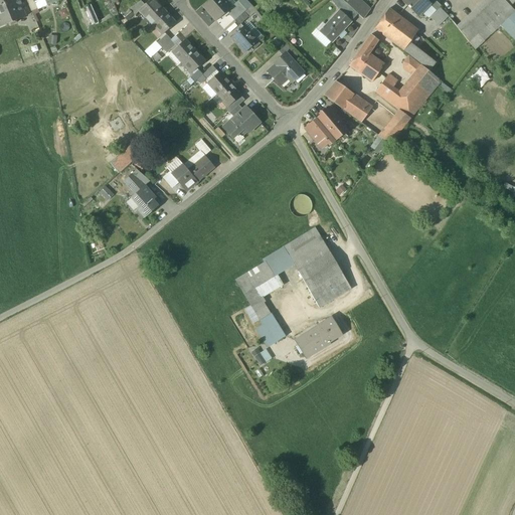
[(0,0),(0,27),(9,23),(10,25),(17,23),(16,21),(25,17),(22,10),(24,10),(19,0),(0,0)]
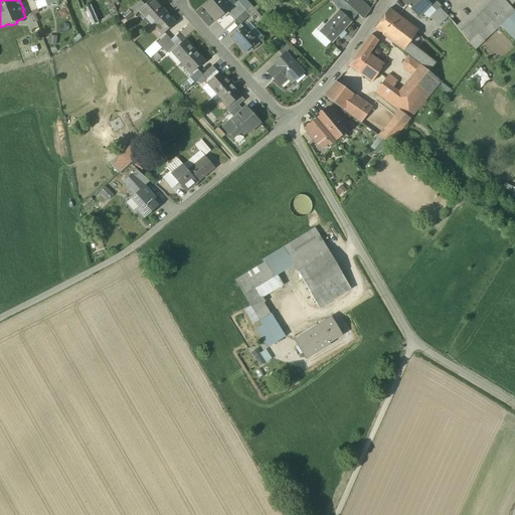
[(26,0),(31,11),(37,9),(34,1),(33,1),(33,0),(26,0)]
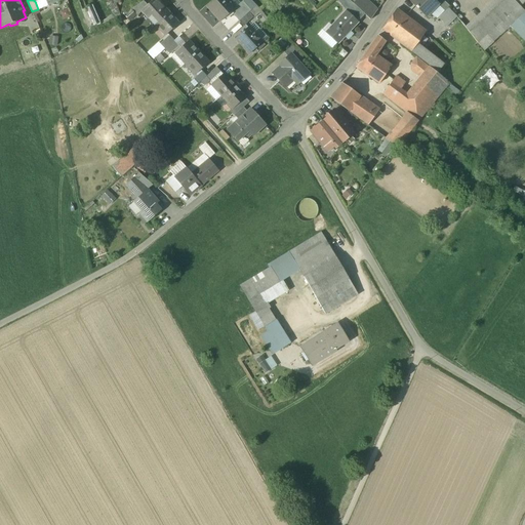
[(36,0),(35,1),(38,9),(59,0),(36,0)]
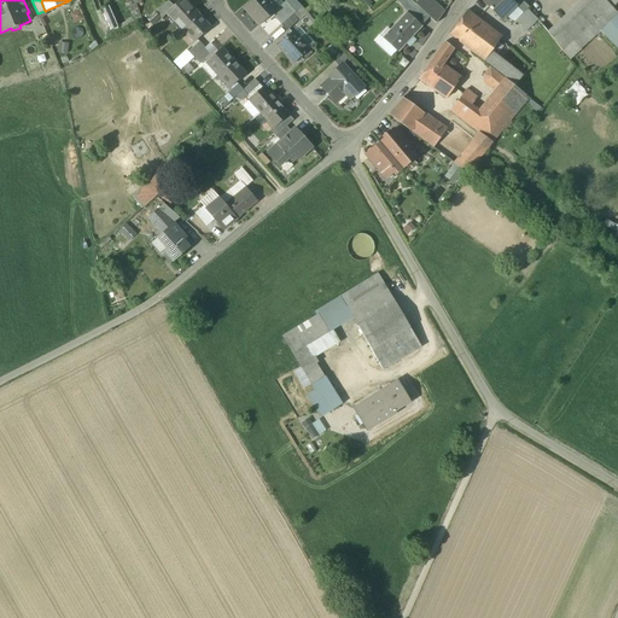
[(182,30),(184,29),(198,16),(184,0),(182,0),(175,7),(174,6),(167,13),(182,30)]
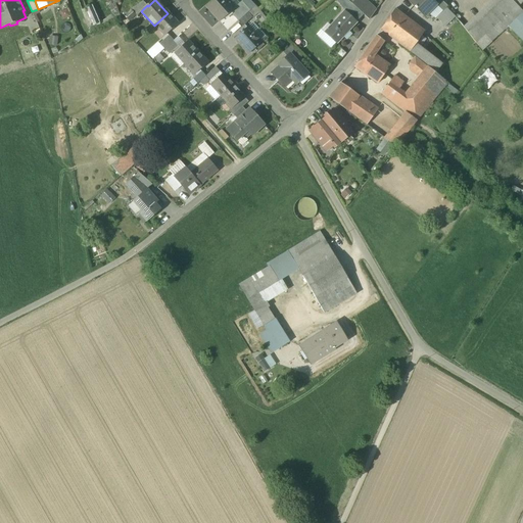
[(212,0),(206,6),(220,21),(230,12),(235,8),(234,8),(227,0),(212,0)]
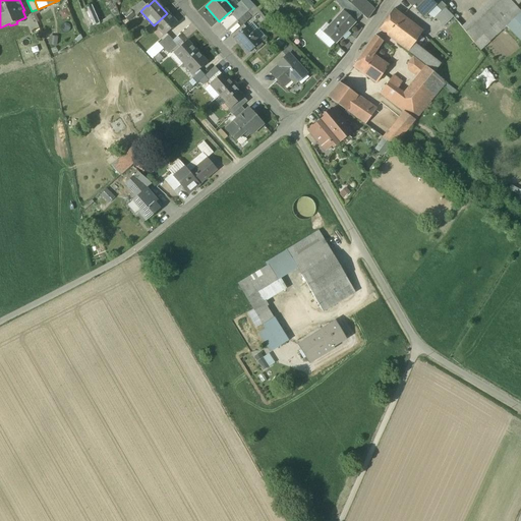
[(229,12),(237,21),(246,12),(254,5),(248,0),(241,0),(233,8),(234,8),(229,12)]
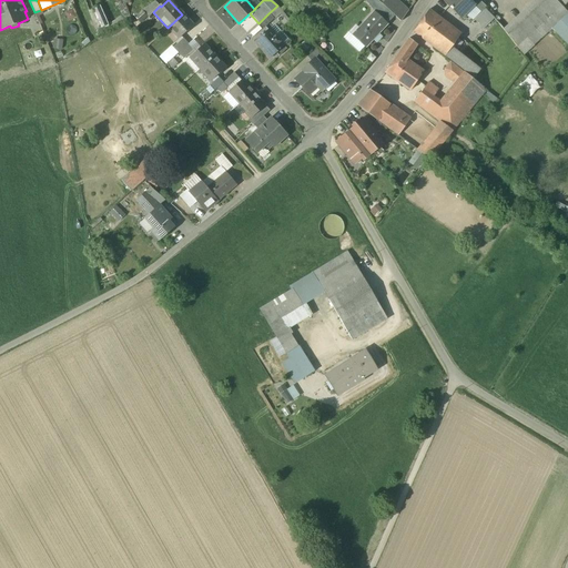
[(364,0),(376,11),(382,4),(385,0),(364,0)]
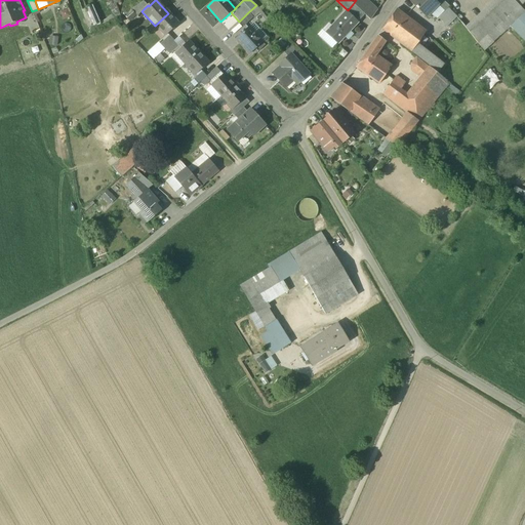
[(356,0),(353,4),(369,19),(378,9),(369,2),(369,3),(365,0),(356,0)]
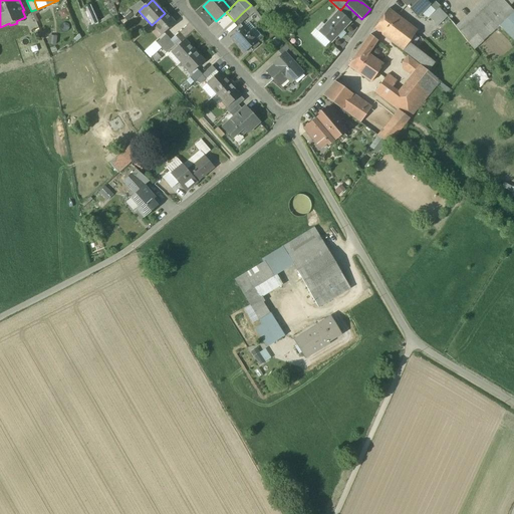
[(404,0),(402,2),(417,16),(429,5),(429,4),(426,1),(424,0),(404,0)]
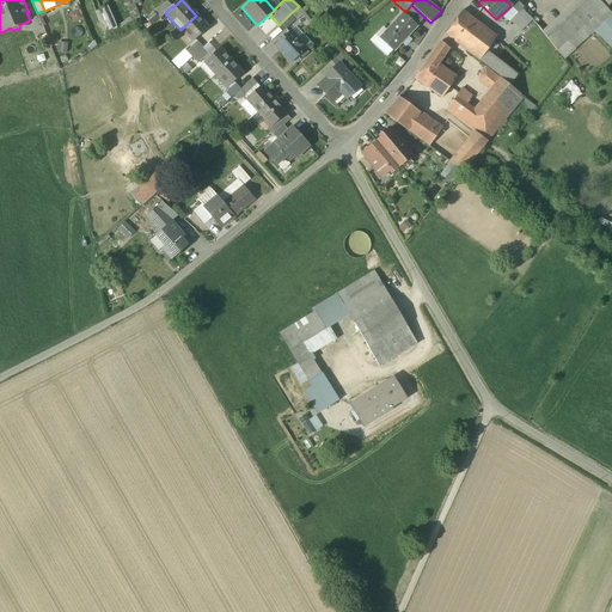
[(510,6),(518,12),(509,19),(521,31),(532,20),(521,8),(524,7),(515,0),(507,0),(507,1),(510,5),(510,6)]
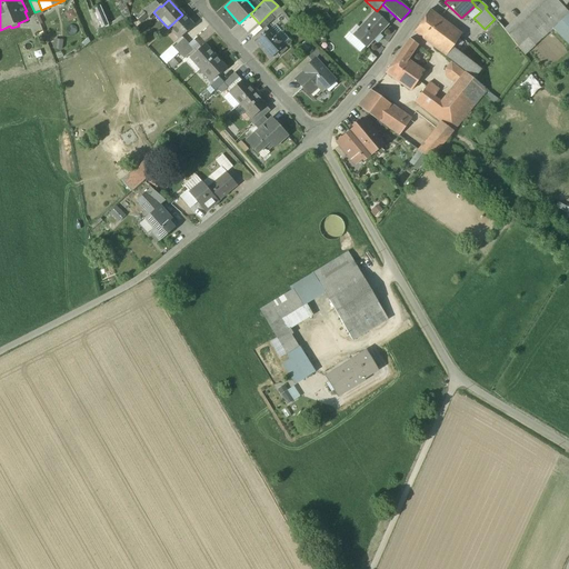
[(525,55),(552,29),(568,45),(568,11),(566,8),(563,7),(556,0),(535,0),(503,29),(525,55)]
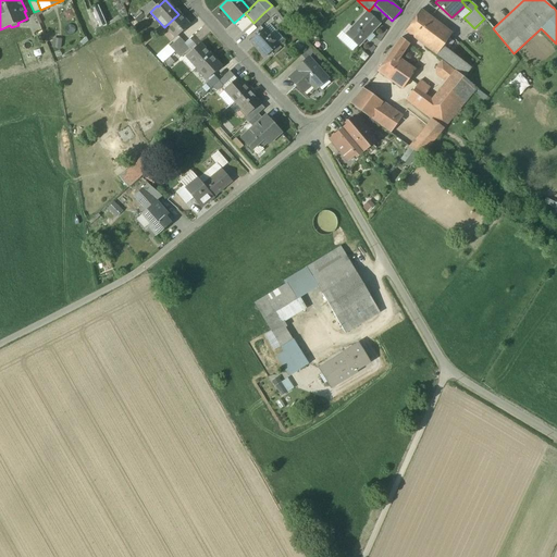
[(139,10),(145,16),(150,12),(157,5),(152,1),(139,10)]
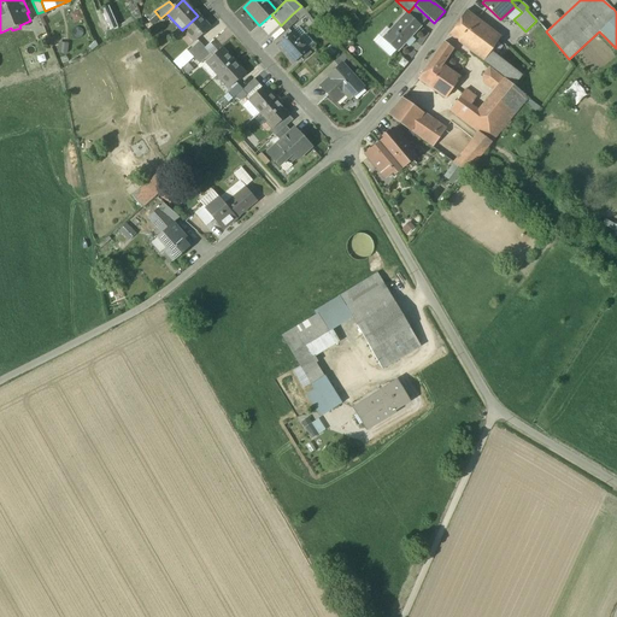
[(292,15),(298,21),(306,12),(301,6),(292,15)]
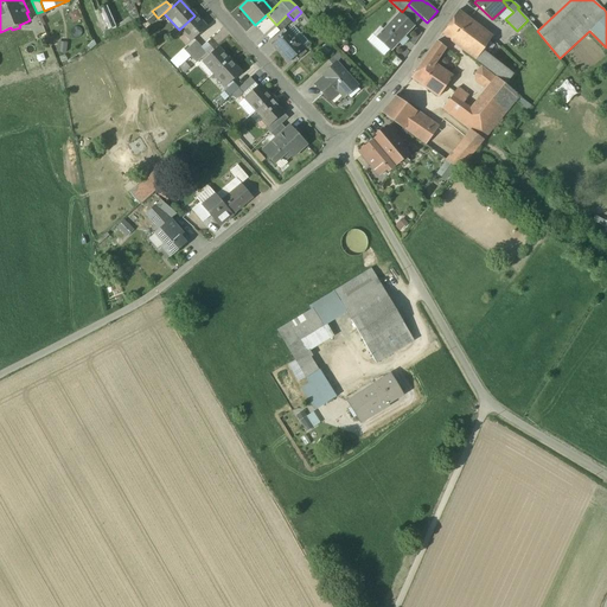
[(94,13),(102,33),(115,27),(107,7),(94,13)]
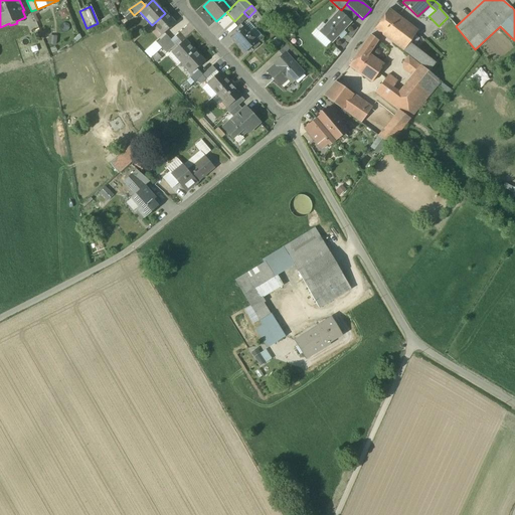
[(375,29),(386,38),(394,28),(397,30),(402,22),(404,20),(388,9),(375,29)]
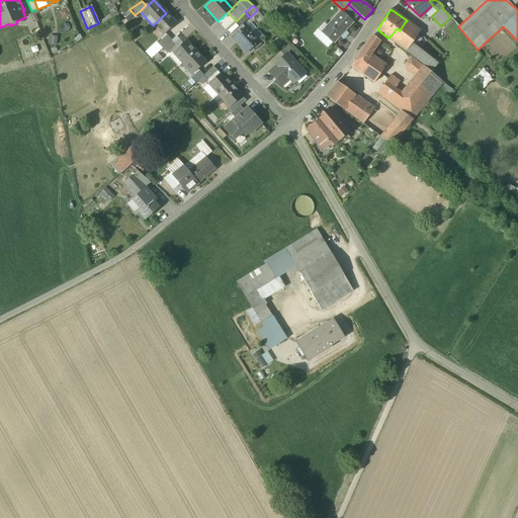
[(321,32),(333,44),(340,36),(345,30),(353,22),(341,11),(321,32)]
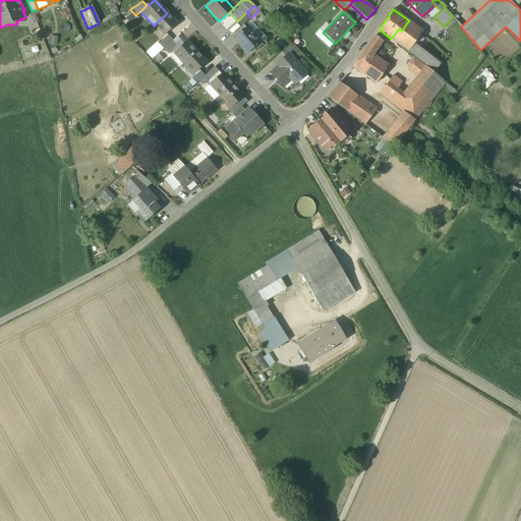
[(251,17),(246,12),(237,21),(241,26),(251,17)]
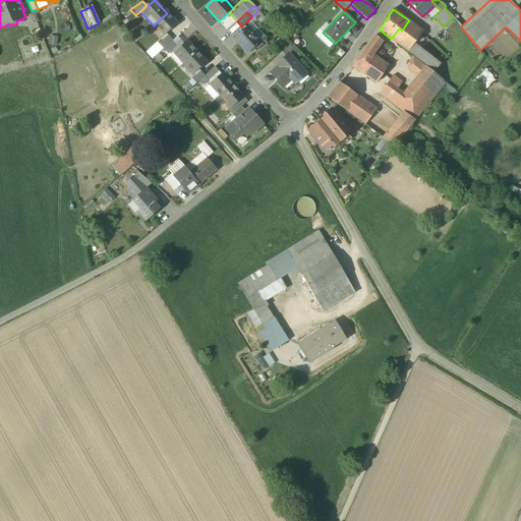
[(177,23),(167,13),(155,24),(164,36),(177,23)]
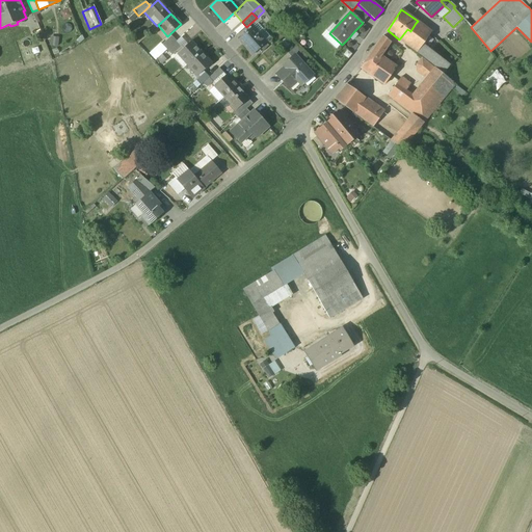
[(399,40),(417,53),(423,44),(430,33),(416,23),(410,31),(407,29),(399,40)]
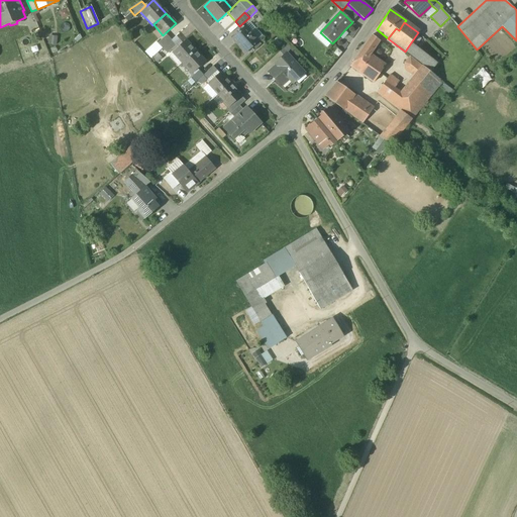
[(231,37),(245,54),(251,48),(253,50),(261,44),(244,26),(231,37)]
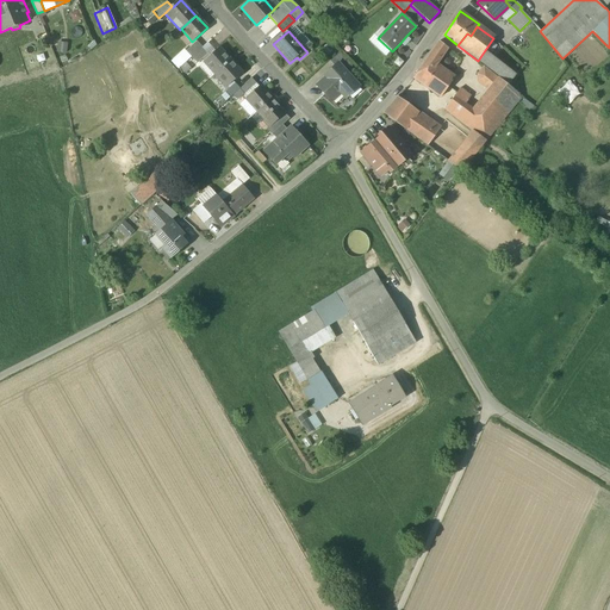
[(386,57),(392,51),(378,38),(374,35),(368,41),(386,57)]
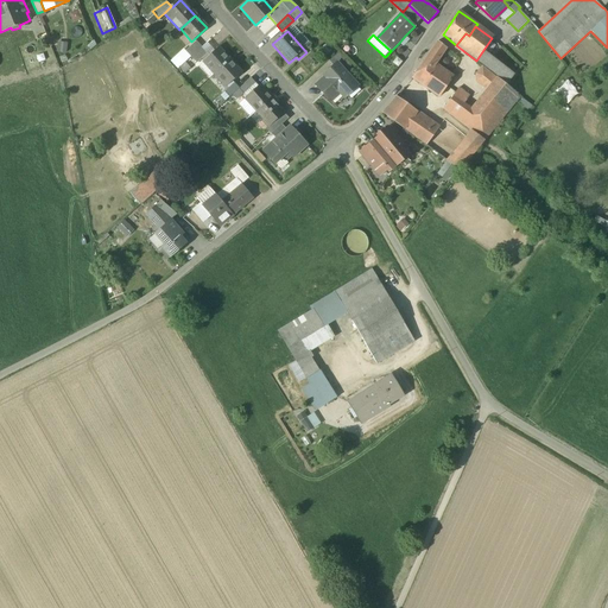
[(405,36),(399,43),(403,46),(410,40),(405,36)]
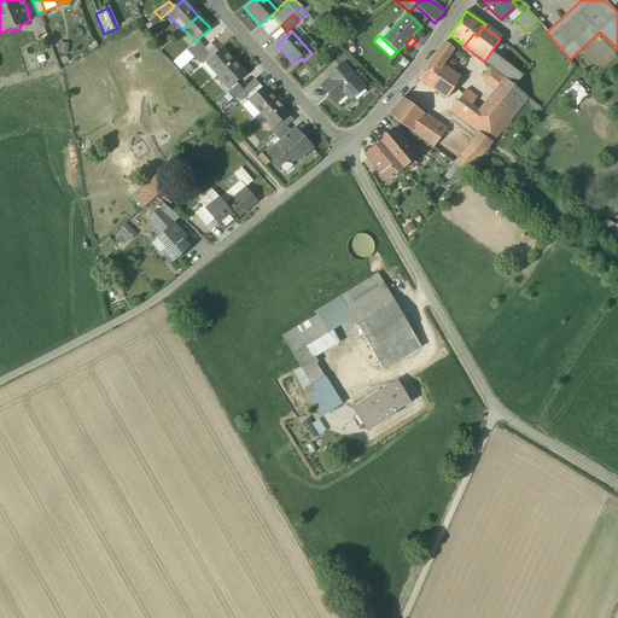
[(68,53),(69,42),(58,41),(57,52),(68,53)]
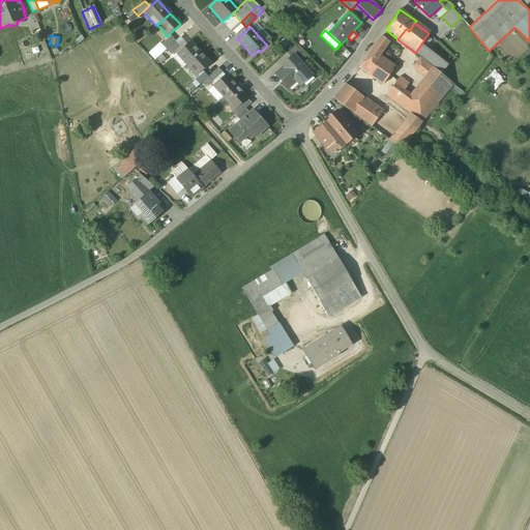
[(359,67),(383,84),(395,66),(379,56),(388,41),(381,35),(359,67)]
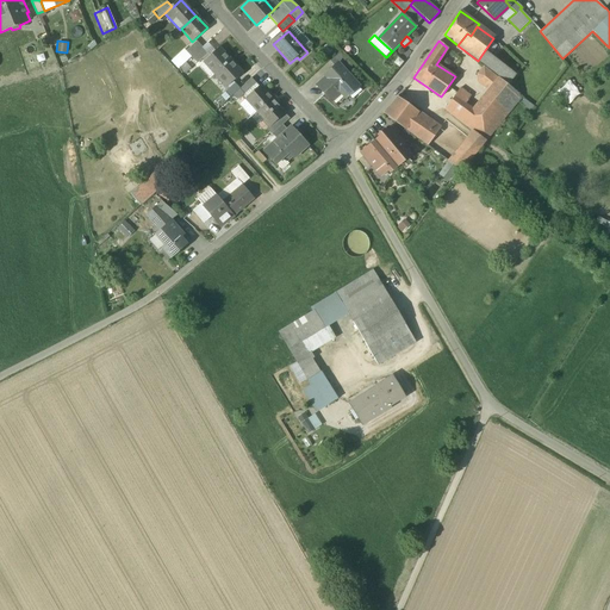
[(186,51),(192,57),(201,48),(197,42),(186,51)]
